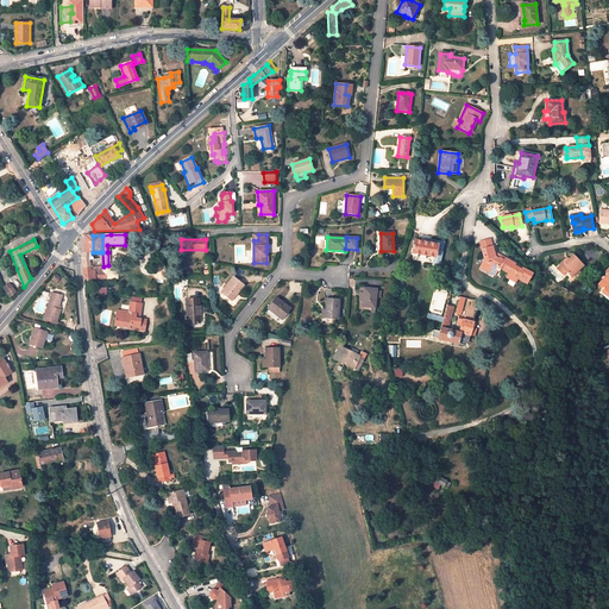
[(424,243),(414,240),(412,252),(441,257),(444,243),(425,239),(424,243)]
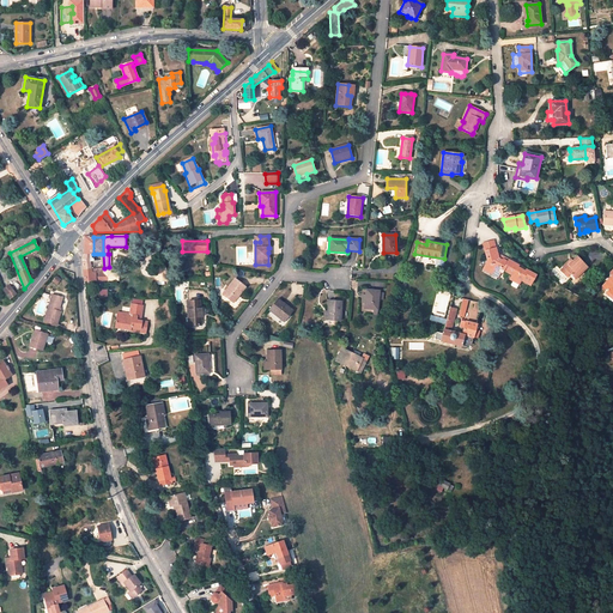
[(493,241),(484,243),(485,252),(496,248),(493,241)]
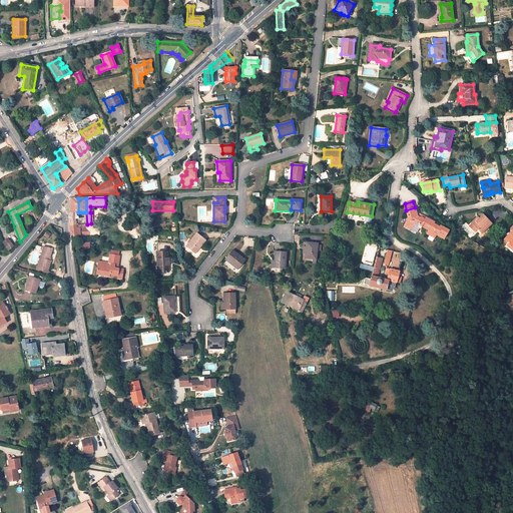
[(405,224),(417,231),(419,227),(420,228),(422,226),(429,230),(427,233),(435,237),(436,234),(444,238),(448,230),(440,225),(439,227),(433,223),(434,222),(426,217),(425,219),(421,217),(420,217),(417,216),(416,212),(415,207),(406,210),(408,218),(405,224)]
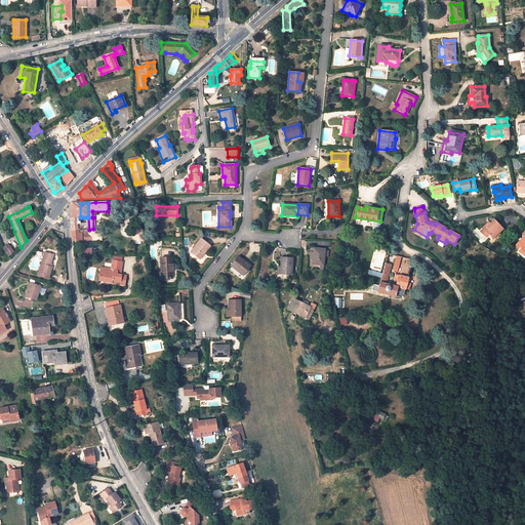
[(89,230),(88,217),(86,217),(86,221),(86,223),(78,224),(71,221),(72,232),(89,230)]
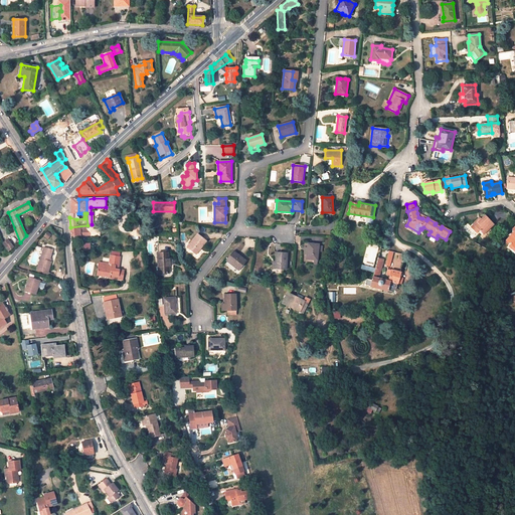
[(51,222),(55,225),(60,219),(55,216),(51,222)]
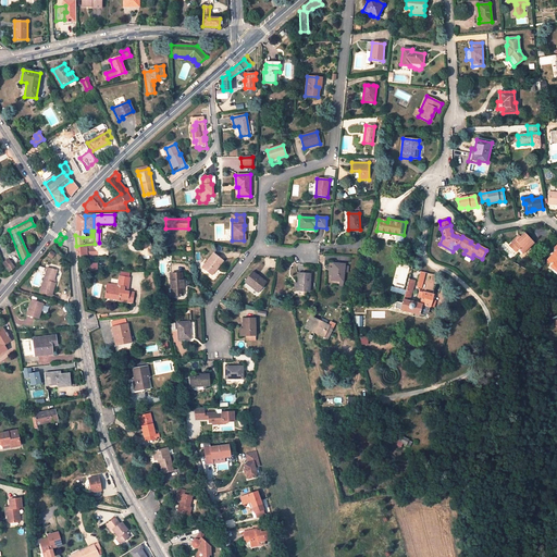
[(523,254),(534,244),(524,234),(520,238),(519,239),(516,237),(511,243),(514,244),(519,249),(523,254)]
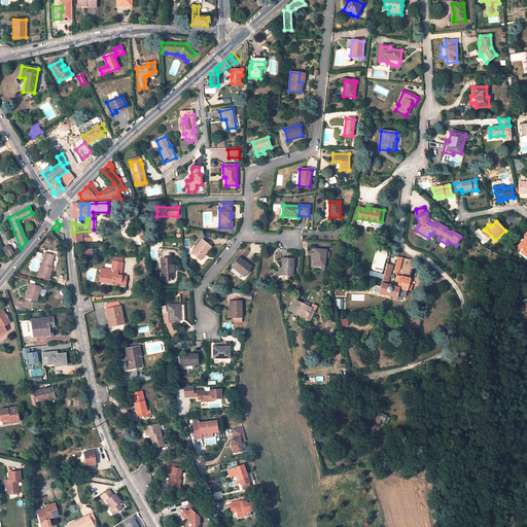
[(132,232),(134,243),(144,241),(141,229),(132,232)]
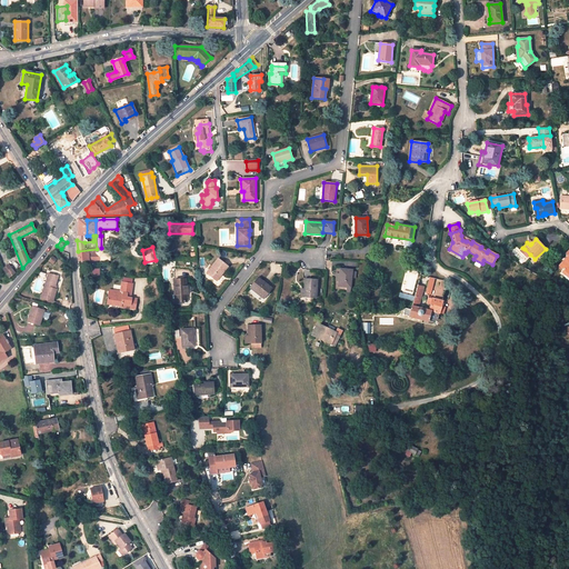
[(97,249),(78,251),(78,260),(97,260),(96,256),(97,249)]
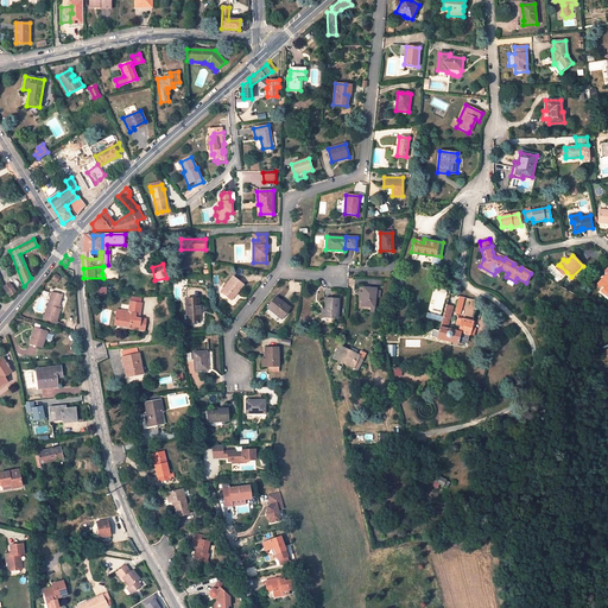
[(479,268),(493,277),(494,274),(480,266),(479,268)]
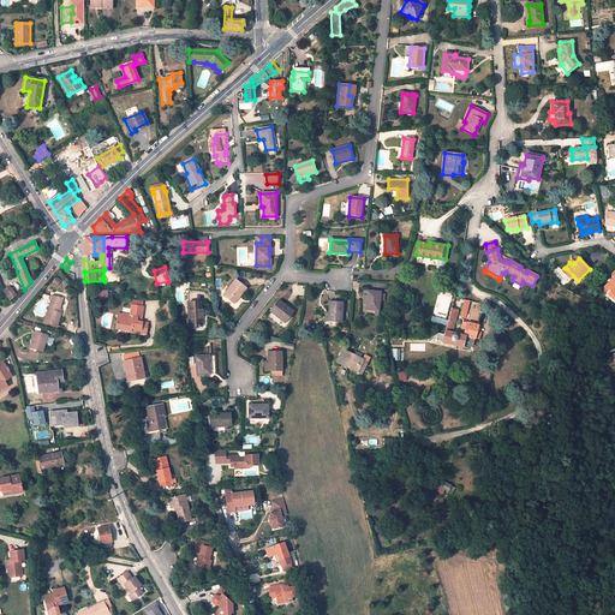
[(614,276),(604,287),(609,292),(614,297),(614,270),(611,274),(614,276)]
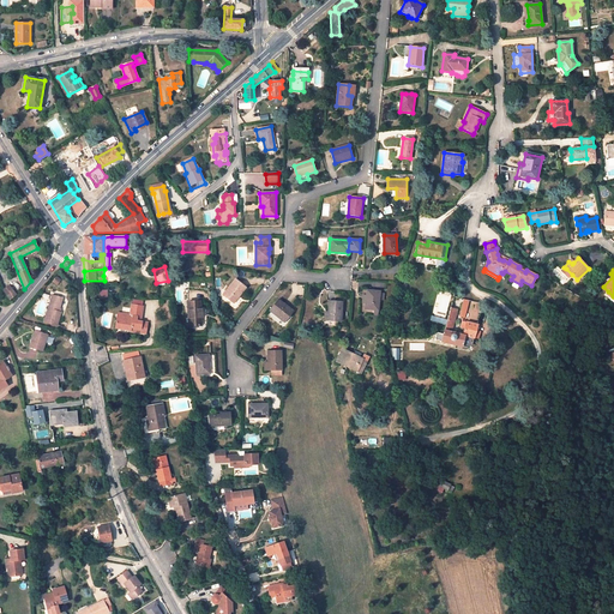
[(58,276),(53,282),(58,286),(62,280),(58,276)]
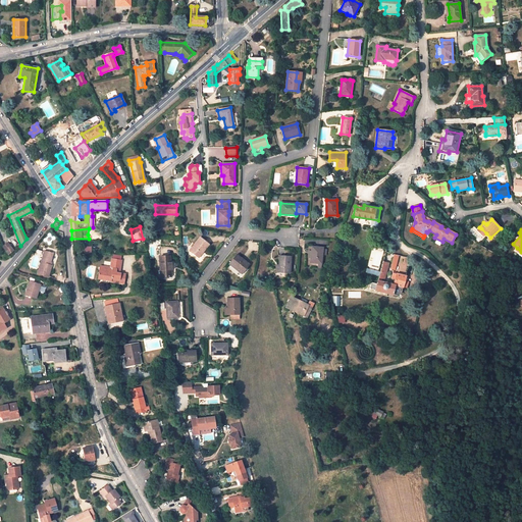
[(200,238),(190,251),(198,258),(209,245),(200,238)]
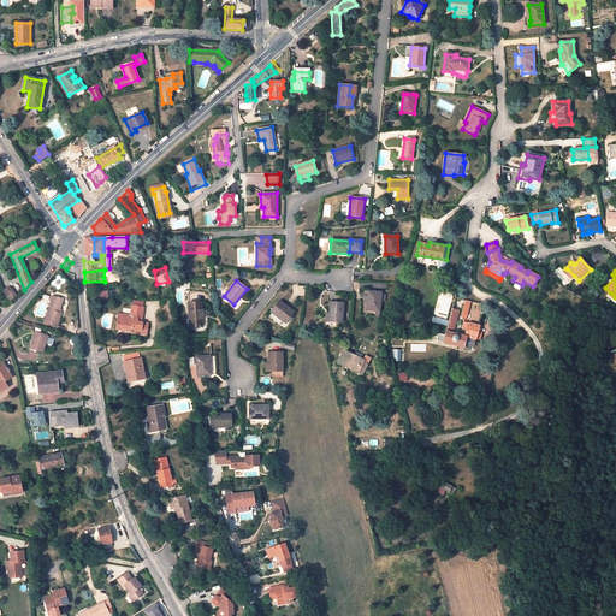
[(381,292),(368,291),(367,311),(374,312),(374,315),(379,317),(381,292)]
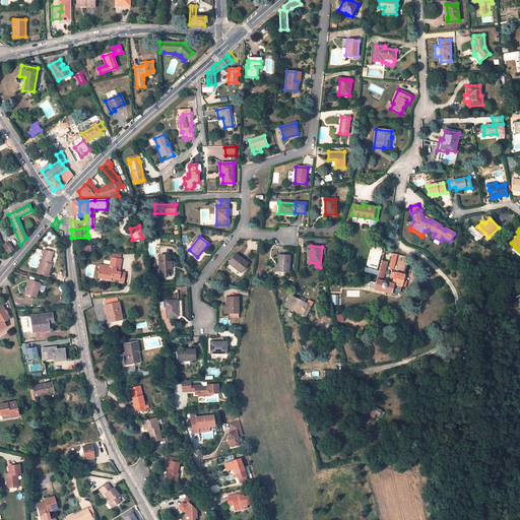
[(44,250),(38,272),(48,275),(52,264),(50,264),(51,261),(53,253),(44,250)]
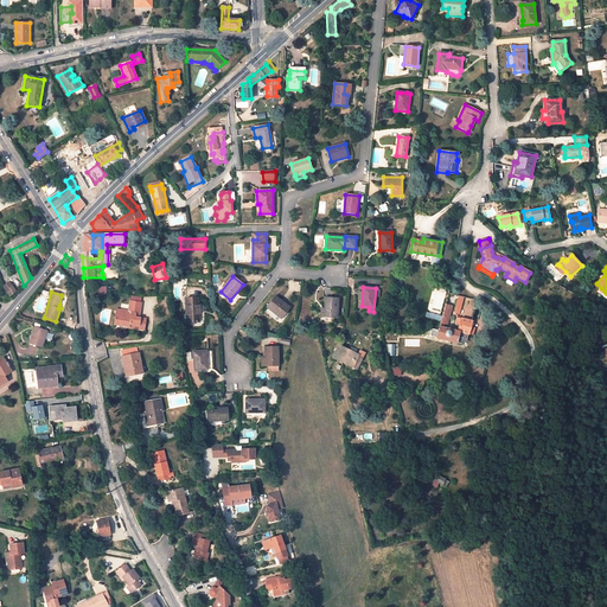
[(275,296),(267,307),(281,319),(289,307),(275,296)]
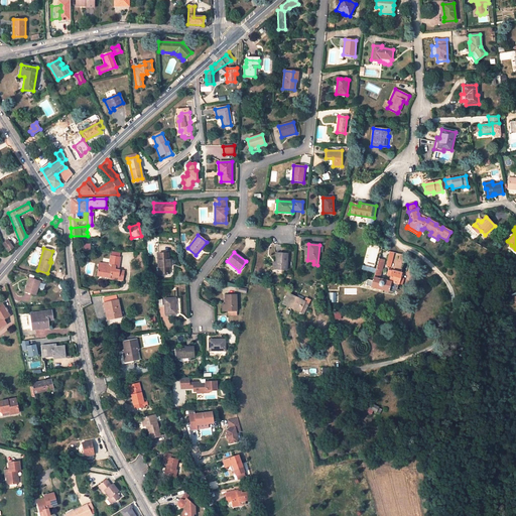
[(158,254),(159,274),(169,273),(168,267),(170,266),(169,258),(168,258),(168,253),(158,254)]
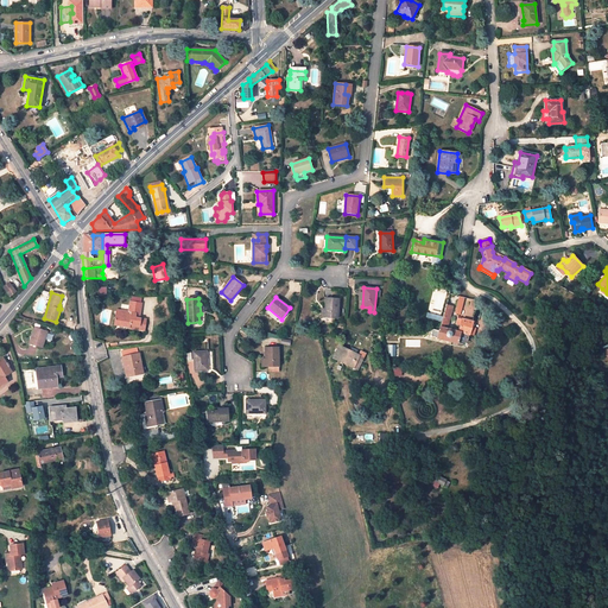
[(339,299),(325,298),(325,308),(324,317),(337,317),(339,299)]
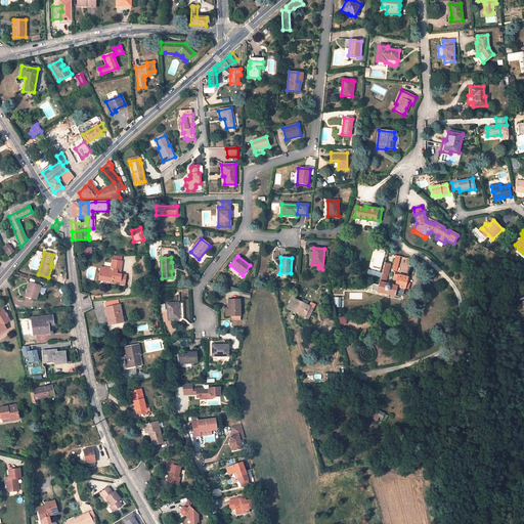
[(100,267),(98,279),(112,281),(112,282),(125,285),(126,275),(118,274),(117,272),(117,270),(116,270),(117,264),(116,264),(116,261),(113,260),(111,268),(100,267)]
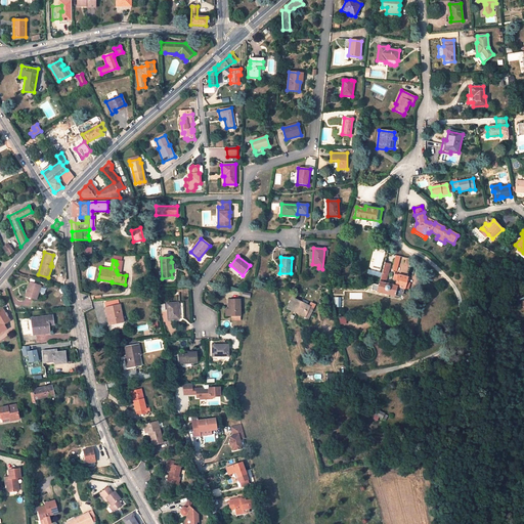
[(384,279),(386,279),(389,270),(383,269),(380,282),(379,284),(379,286),(375,284),(373,284),(372,290),(399,297),(403,295),(404,289),(395,286),(383,282),(384,279)]
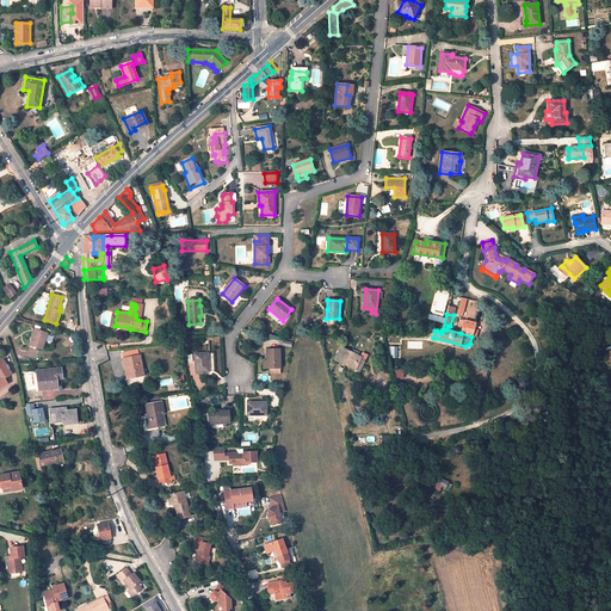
[(475,323),(460,320),(458,327),(462,328),(461,333),(471,337),(474,328),(475,323)]
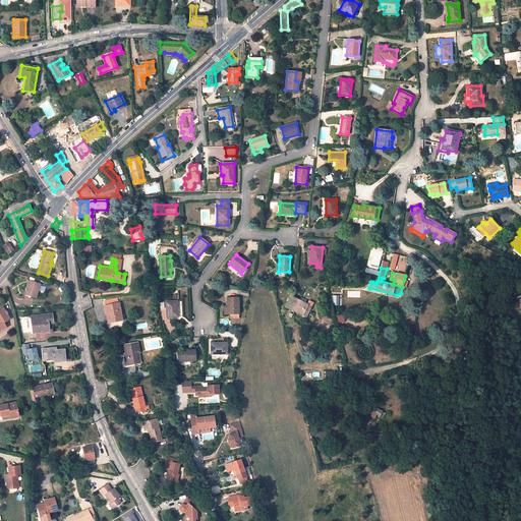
[(29,283),(25,295),(36,298),(41,284),(32,282),(32,284),(29,283)]
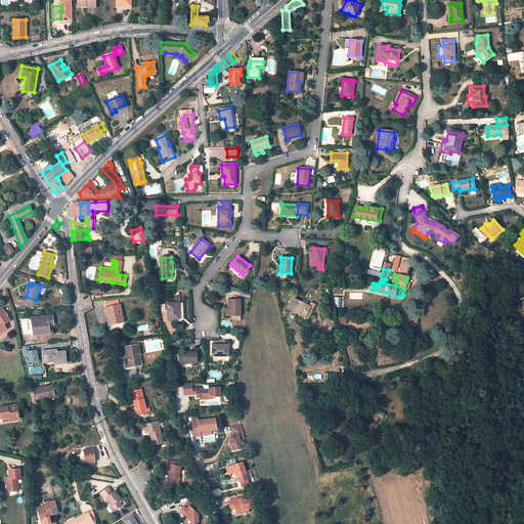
[(337,304),(340,298),(335,294),(331,300),(337,304)]
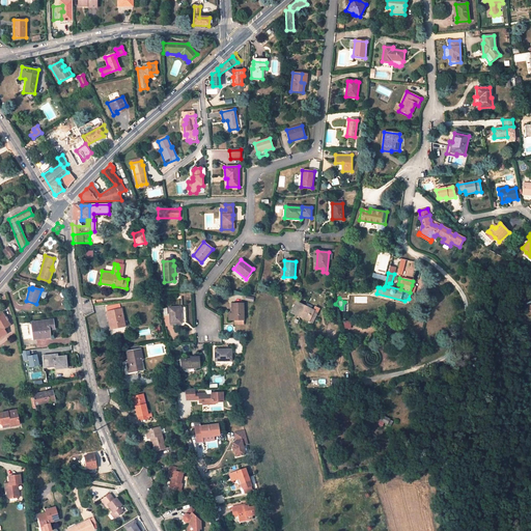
[(296,315),(309,322),(311,317),(314,318),(318,309),(315,307),(313,310),(312,311),(306,309),(307,307),(297,302),(291,311),(297,314),(296,315)]
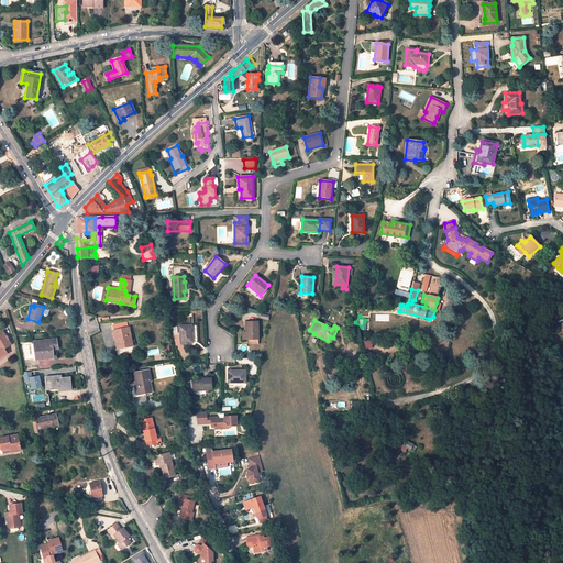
[(257,321),(245,322),(245,331),(246,339),(249,339),(257,339),(257,321)]
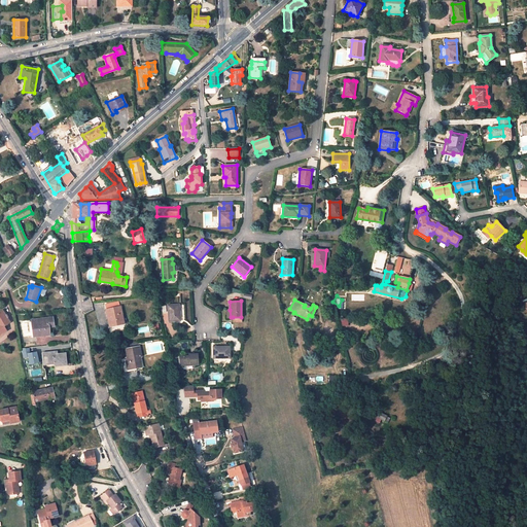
[(178,305),(168,305),(169,321),(180,320),(178,305)]
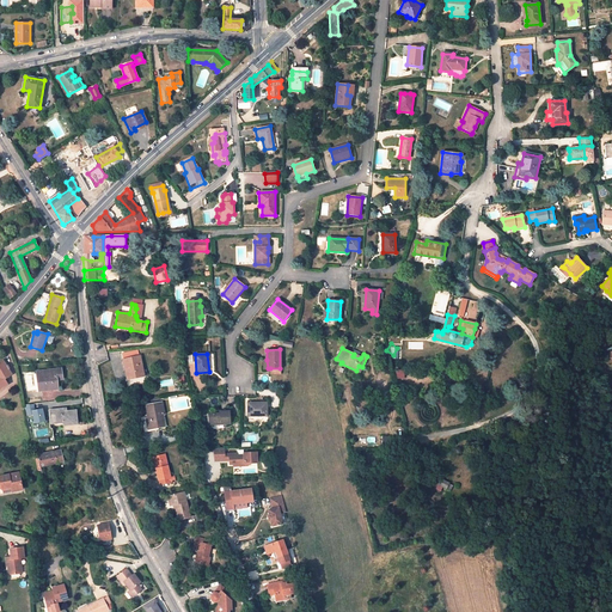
[(128,369),(130,379),(145,375),(140,356),(123,360),(124,366),(128,365),(128,369)]
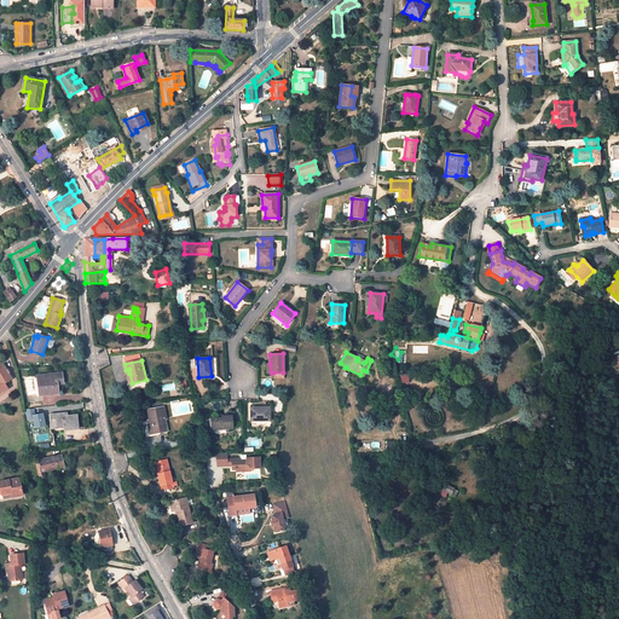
[(0,393),(7,389),(4,383),(11,380),(3,365),(0,366),(0,393)]
